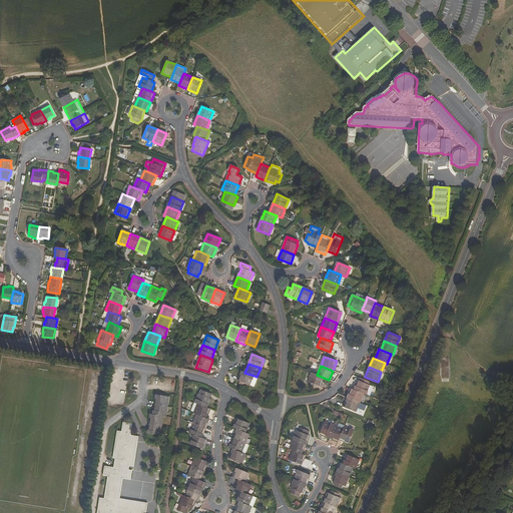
[(244,373),(241,372),(238,381),(240,382),(239,384),(246,387),(247,385),(250,386),(254,376),(244,373)]
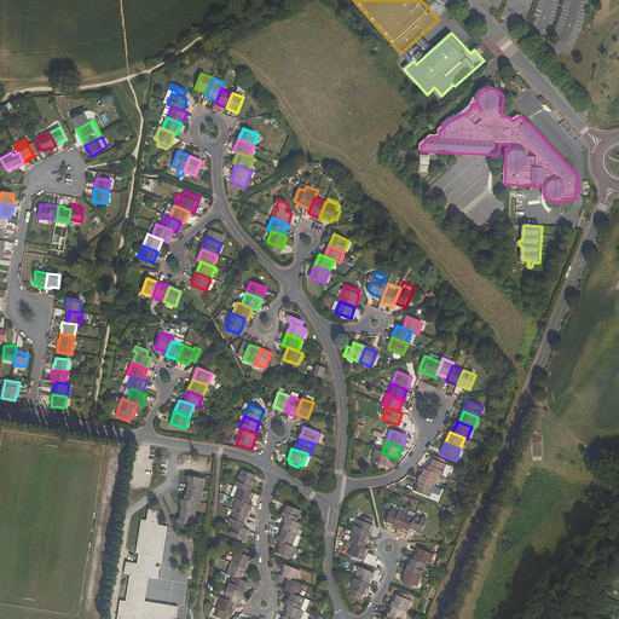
[(382,452),(376,450),(371,461),(387,467),(391,456),(382,452)]
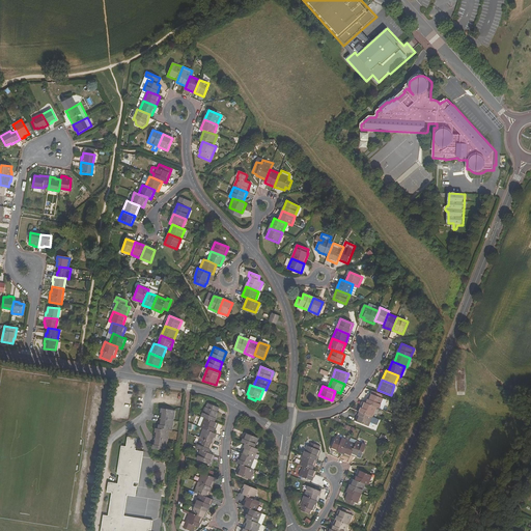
[(383,398),(370,394),(367,403),(376,407),(380,408),(383,398)]
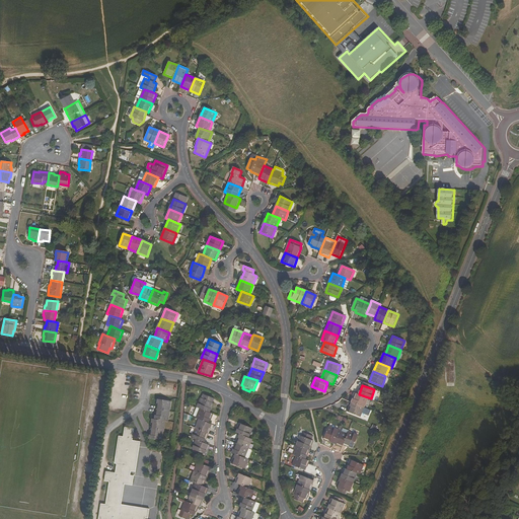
[(352,402),(364,408),(368,397),(359,394),(356,392),(352,402)]
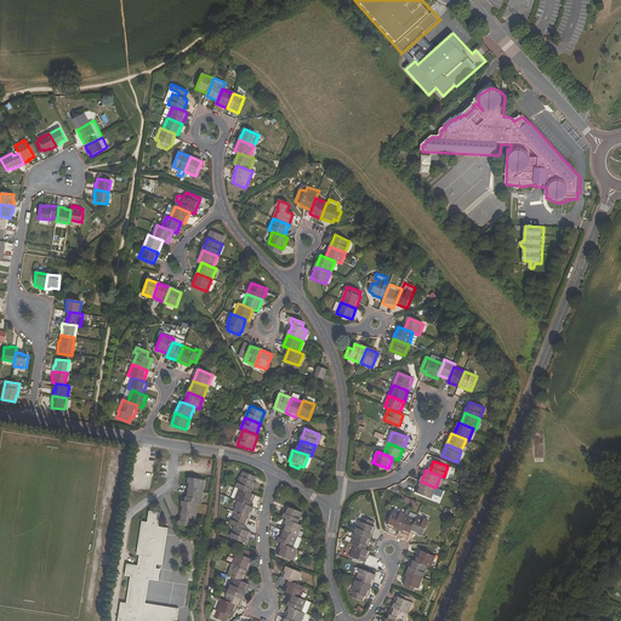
[(255,482),(254,482),(256,477),(243,471),(235,488),(239,489),(250,494),(255,482)]
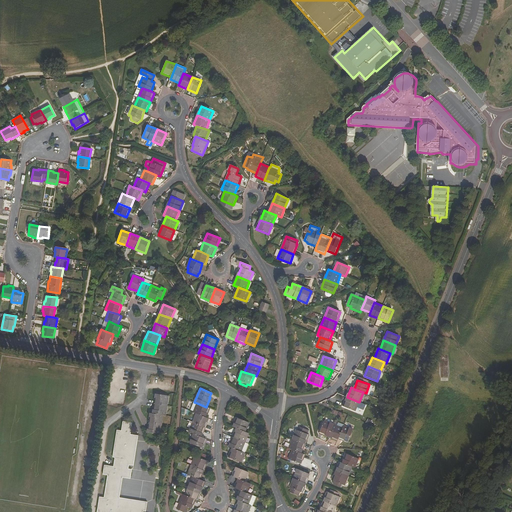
[(163,415),(165,416),(168,396),(156,393),(152,413),(150,413),(147,433),(160,435),(163,415)]
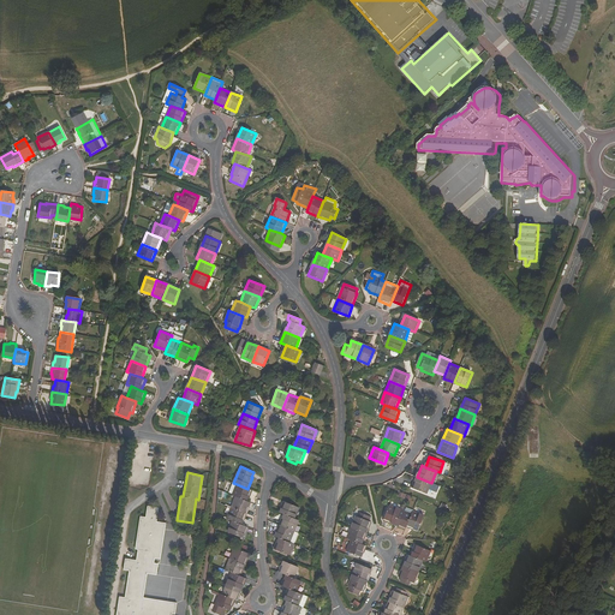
[(412,488),(427,494),(431,483),(417,477),(412,488)]
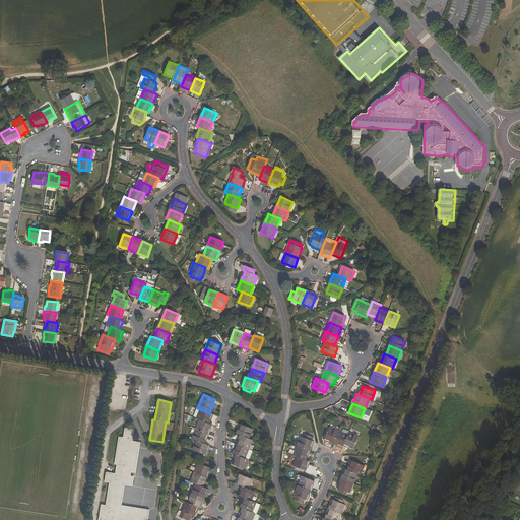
[(209,413),(200,409),(196,418),(199,419),(208,424),(212,414),(209,413)]
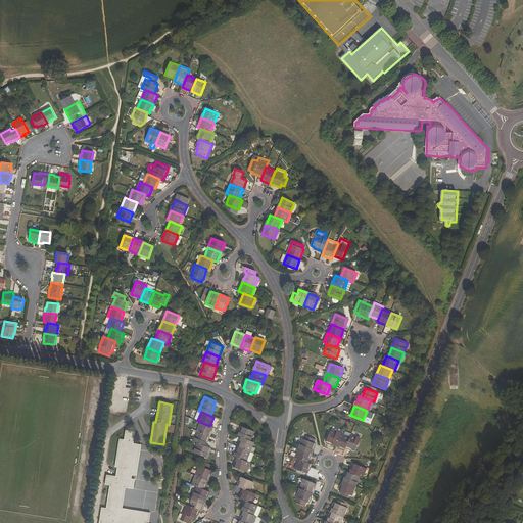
[(209,426),(200,422),(196,432),(208,436),(212,427),(209,426)]
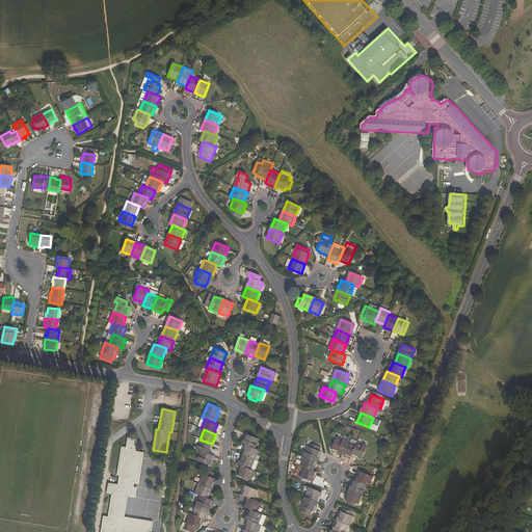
[(246,445),(255,449),(259,439),(246,433),(242,444),(246,445)]
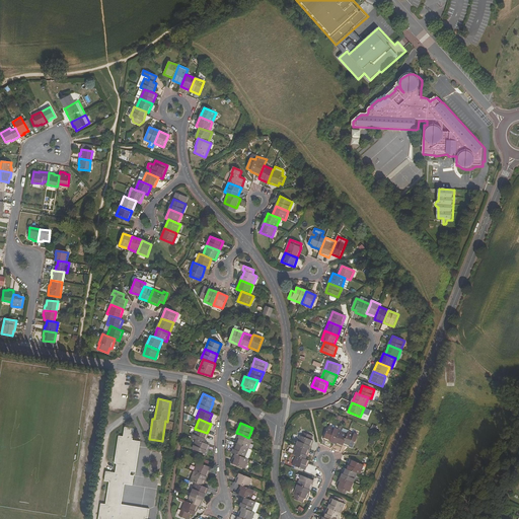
[(324,429),(327,431),(323,439),(332,443),(338,431),(325,426),(324,429)]
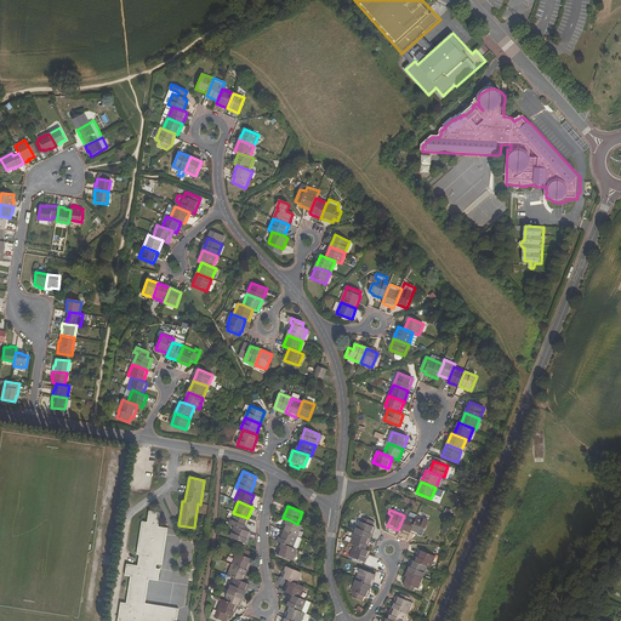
[(167,529),(159,527),(160,513),(149,512),(147,523),(142,522),(137,556),(140,556),(138,567),(126,564),(125,576),(130,576),(126,603),(120,603),(118,620),(174,620),(177,620),(178,609),(146,604),(149,580),(158,581),(160,569),(157,569),(157,564),(161,565),(167,529)]
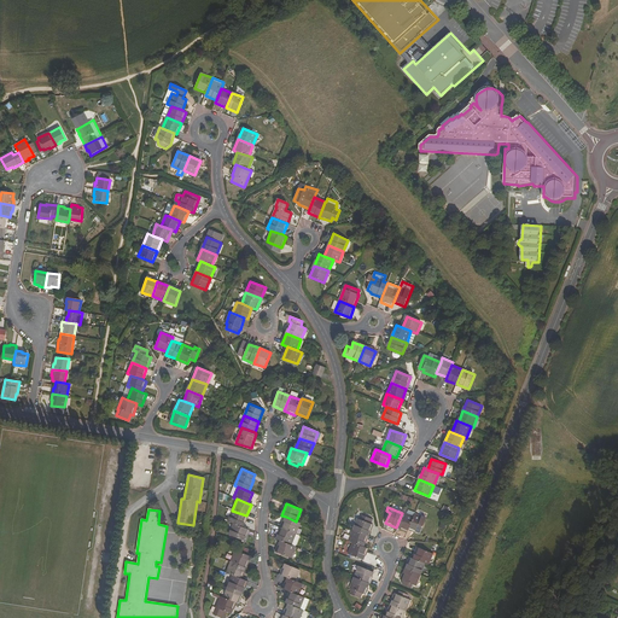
[(233,524),(243,528),(246,516),(232,511),(228,522),(233,524)]
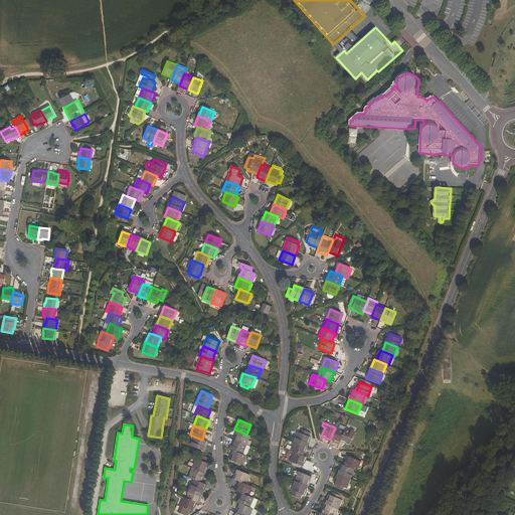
[(335,427),(330,440),(340,443),(340,442),(341,441),(345,431),(335,427)]
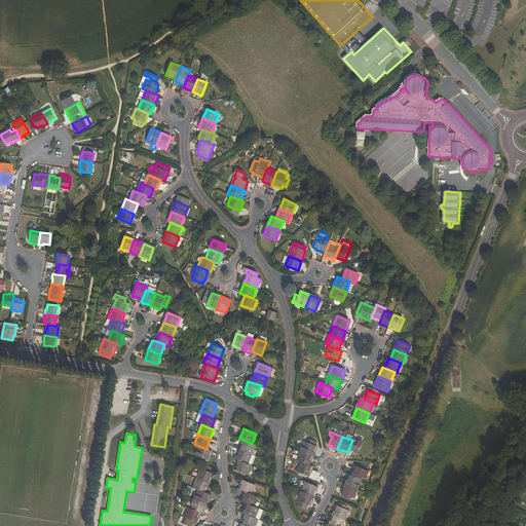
[(363,442),(353,438),(352,440),(348,450),(353,452),(358,454),(363,442)]
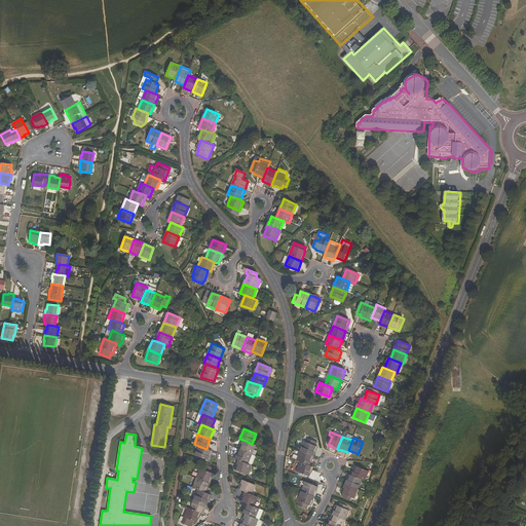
[(308,439),(306,442),(304,442),(300,451),(312,456),(316,447),(315,446),(317,442),(308,439)]
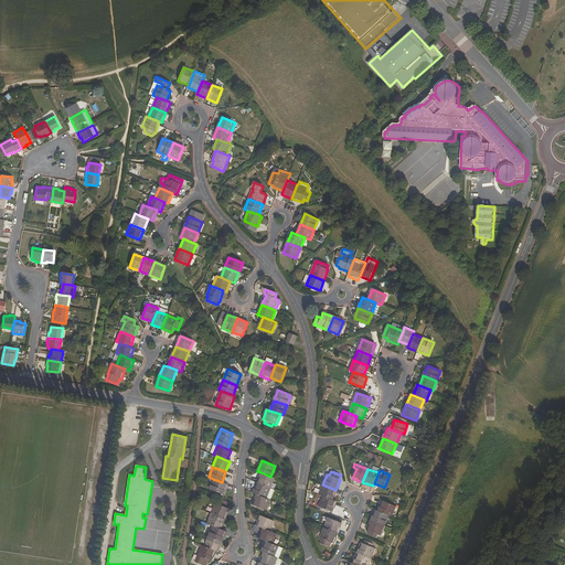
[(270,477),(262,472),(257,483),(270,488),(275,478),(270,477)]
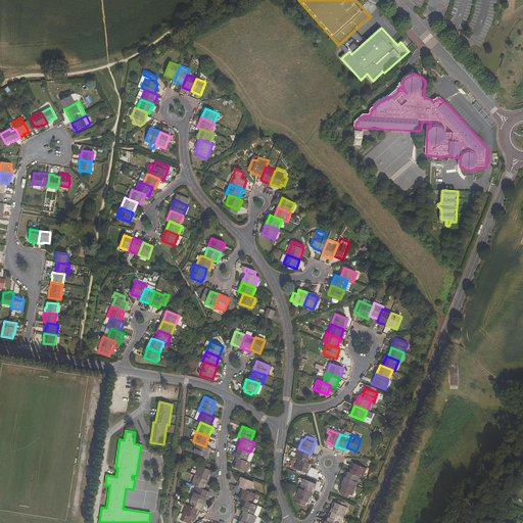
[(197,443),(194,453),(206,458),(209,448),(205,446),(197,443)]
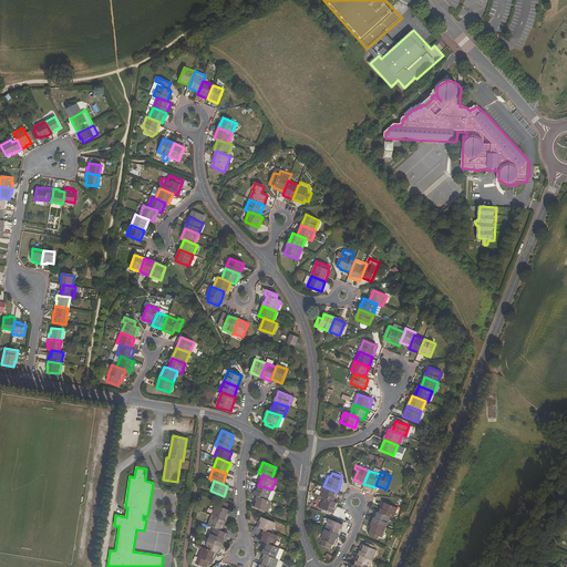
[(271,490),(258,485),(254,495),(258,496),(271,502),(275,492),(271,490)]
